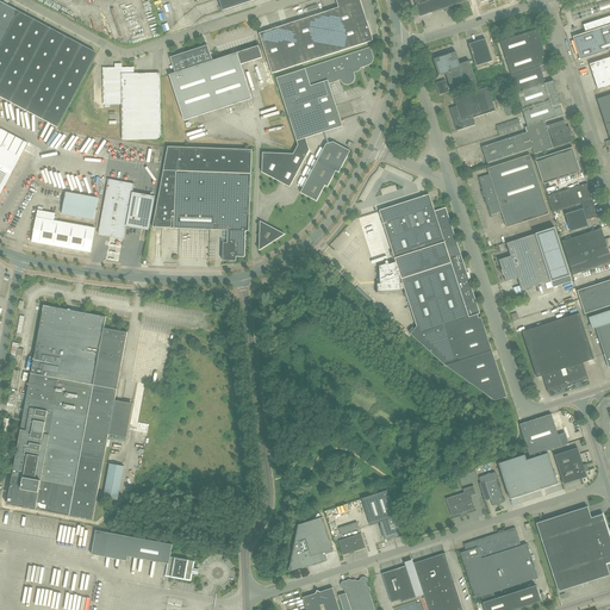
[(218,0),(223,11),(254,0),(218,0)]
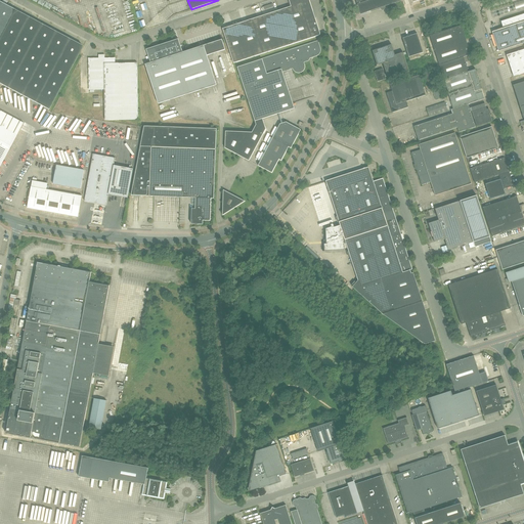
[(320,33),(315,18),(314,17),(313,17),(312,17),(310,13),(311,13),(311,12),(307,0),(289,0),(291,6),(273,12),(248,20),(222,29),(226,38),(233,63),(236,62),(276,49),(313,38),(318,36),(319,35),(320,34),(320,33)]
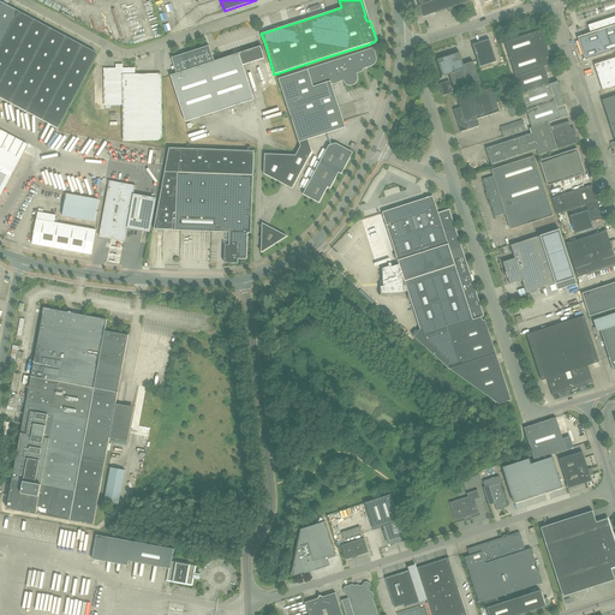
[(417,0),(423,17),(431,15),(471,1),(470,0),(417,0)]
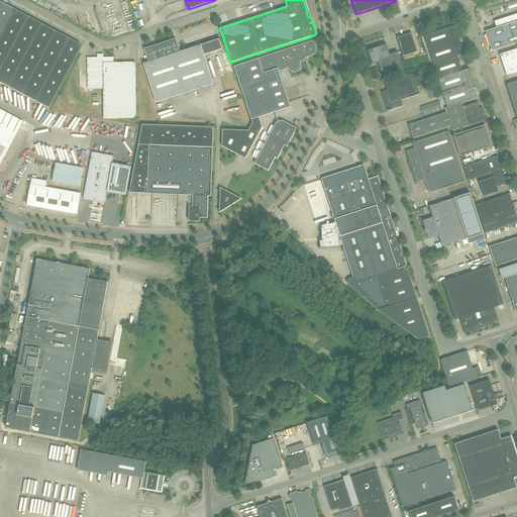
[(0,82),(13,90),(47,108),(60,87),(71,66),(78,53),(81,45),(59,33),(34,20),(0,1),(0,82)]
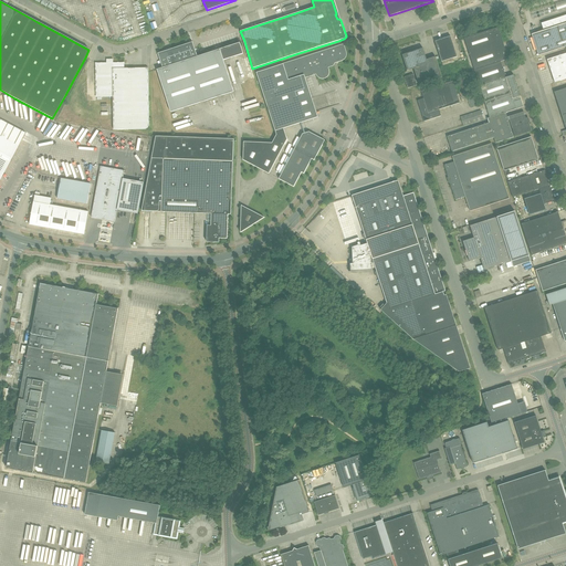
[(565,22),(532,34),(538,55),(565,45),(565,22)]
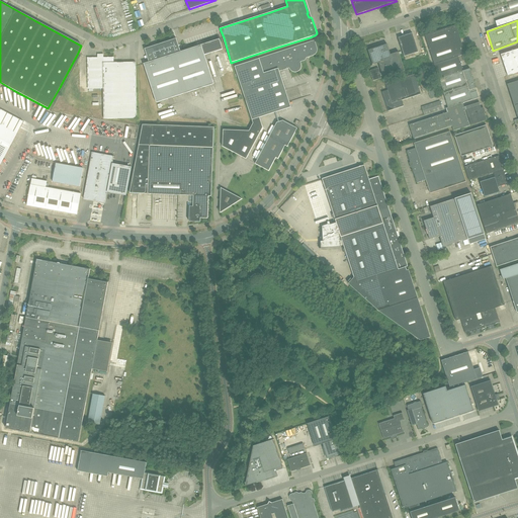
[(443,92),(448,107),(462,103),(478,98),(479,98),(477,88),(470,69),(468,69),(462,71),(459,61),(462,61),(460,56),(464,55),(465,54),(460,38),(455,25),(425,35),(430,51),(436,71),(443,92)]
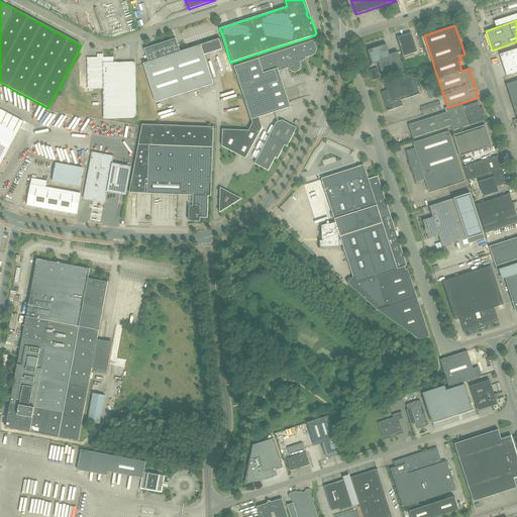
[(418,52),(412,35),(412,33),(397,37),(402,50),(404,57),(418,52)]
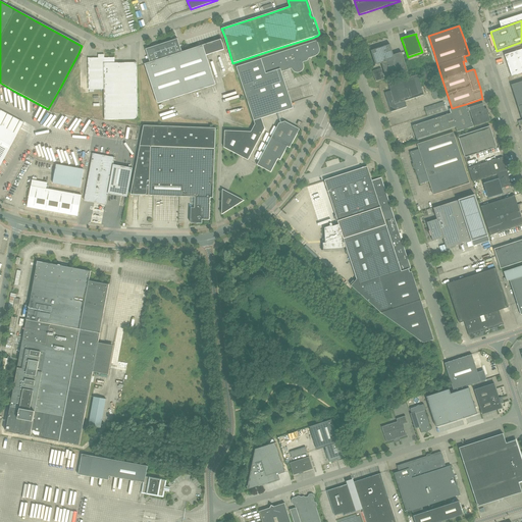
[(183,52),(177,39),(157,46),(156,45),(155,45),(154,45),(154,46),(146,49),(150,62),(145,64),(157,103),(171,99),(195,92),(215,85),(206,55),(224,50),(221,40),(183,52)]
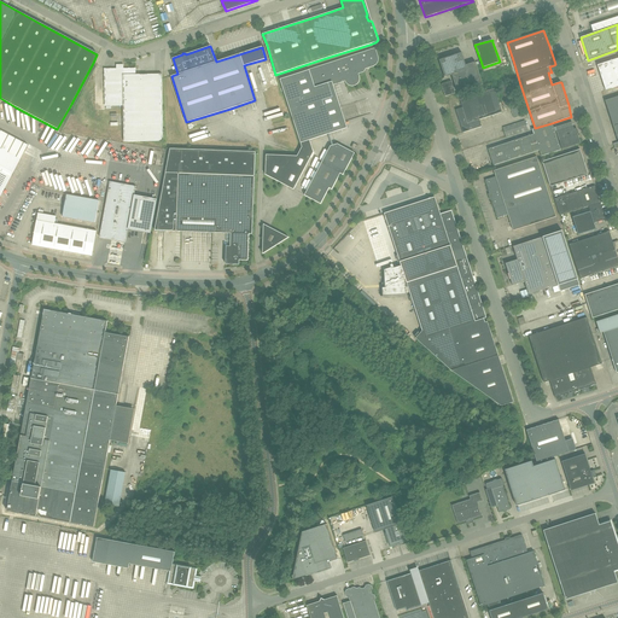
[(374,48),(309,70),(280,80),(283,87),(302,147),(297,156),(266,155),(266,175),(283,184),(293,190),(314,152),(309,140),(328,134),(347,128),(333,83),(345,80),(348,85),(351,86),(354,85),(357,83),(359,80),(359,76),(357,73),(363,70),(363,69),(373,65),(375,64),(377,63),(378,59),(377,57),(374,48)]
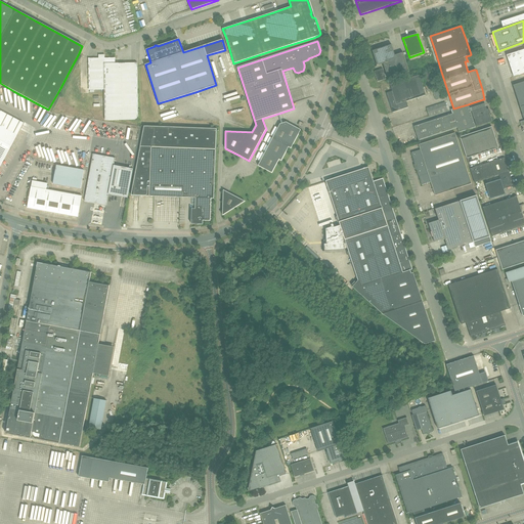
[(377,66),(383,63),(388,79),(409,72),(403,52),(395,55),(392,45),(373,51),(377,66)]
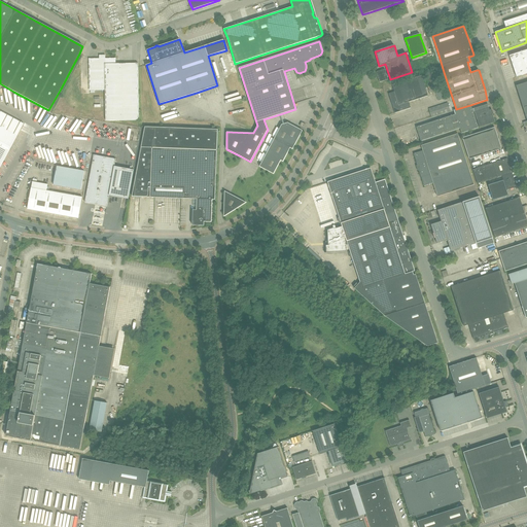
[(510,56),(517,77),(526,73),(526,49),(519,53),(510,56)]
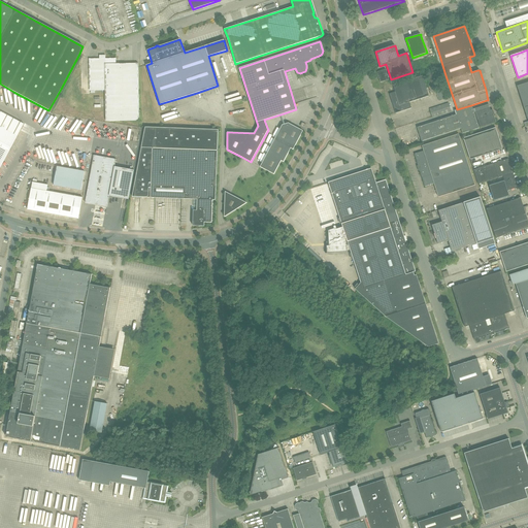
[(95,91),(105,90),(105,59),(105,56),(104,56),(101,56),(100,56),(100,59),(90,59),(90,74),(90,91),(91,91),(91,93),(95,93),(95,91)]
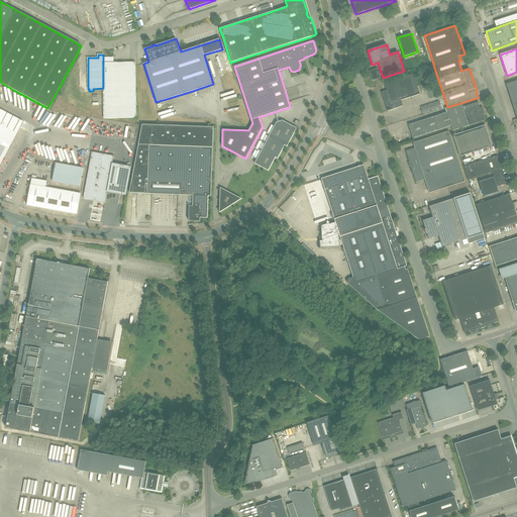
[(135,62),(134,62),(129,63),(113,63),(113,58),(103,58),(103,88),(104,104),(104,118),(136,118),(135,66),(135,62)]
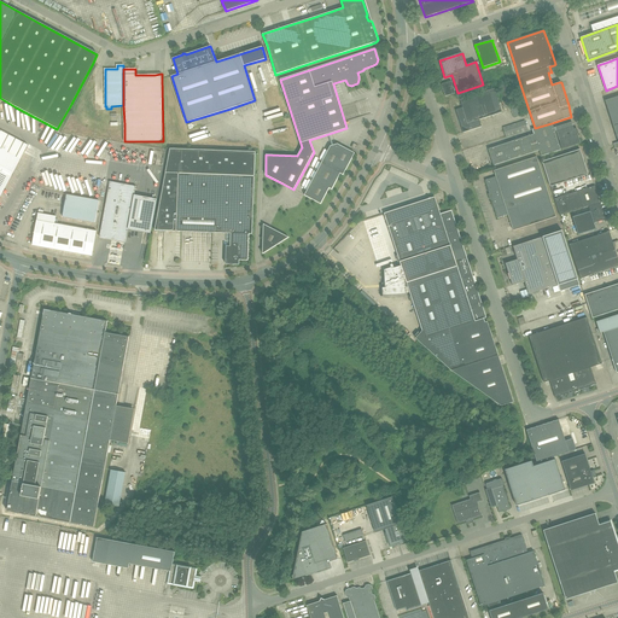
[(441,85),(445,97),(455,93),(452,81),(441,85)]
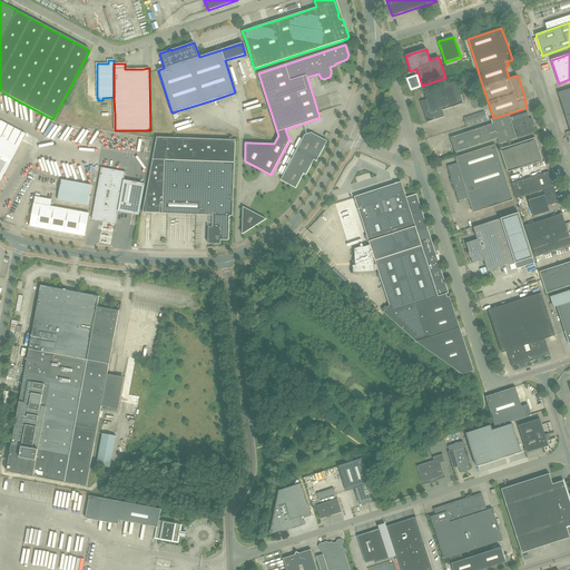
[(468,78),(462,80),(465,90),(471,88),(468,78)]
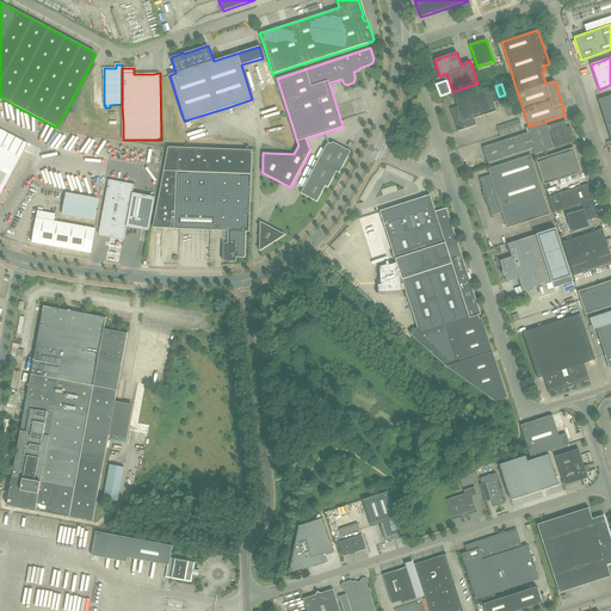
[(457,106),(450,109),(457,131),(476,125),(474,118),(497,111),(488,87),(455,98),(457,106)]
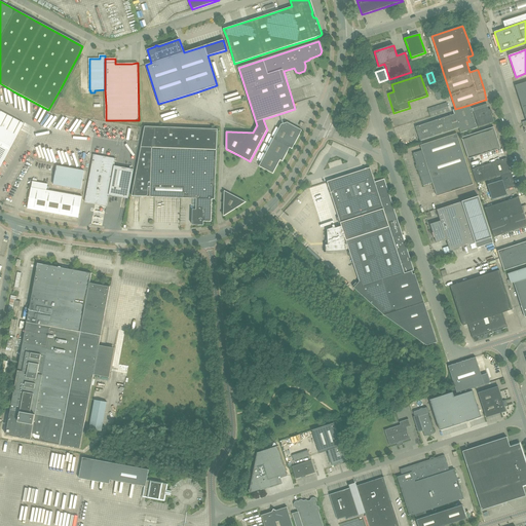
[(438,101),(444,99),(441,90),(435,92),(438,101)]
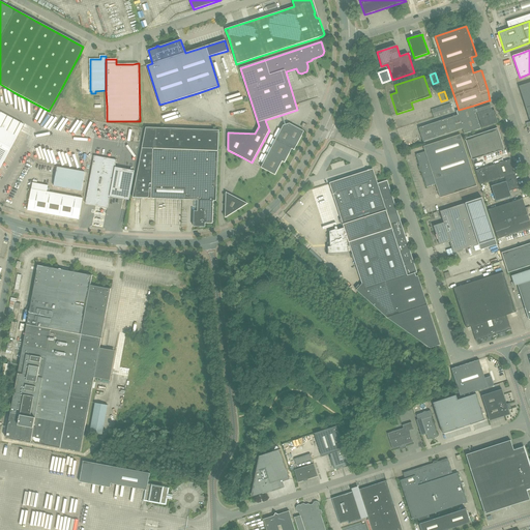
[(450,104),(431,110),(434,117),(434,118),(452,112),(450,104)]
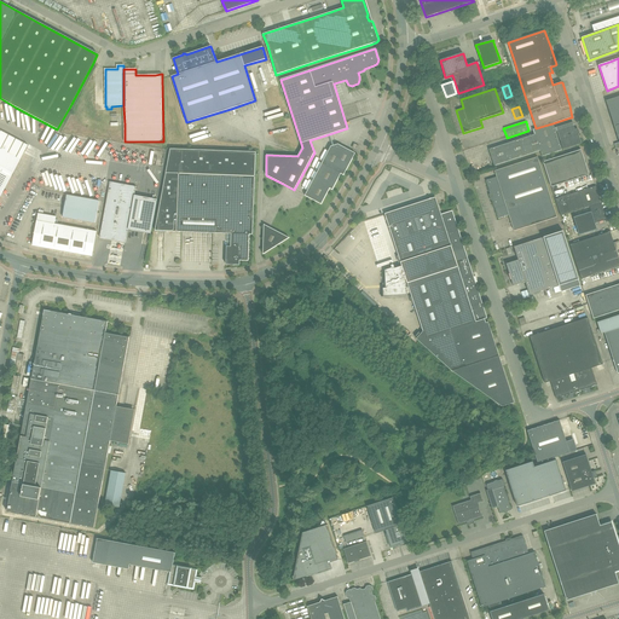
[(576,129),(573,126),(573,122),(556,127),(563,150),(577,145),(582,144),(577,129),(576,129)]
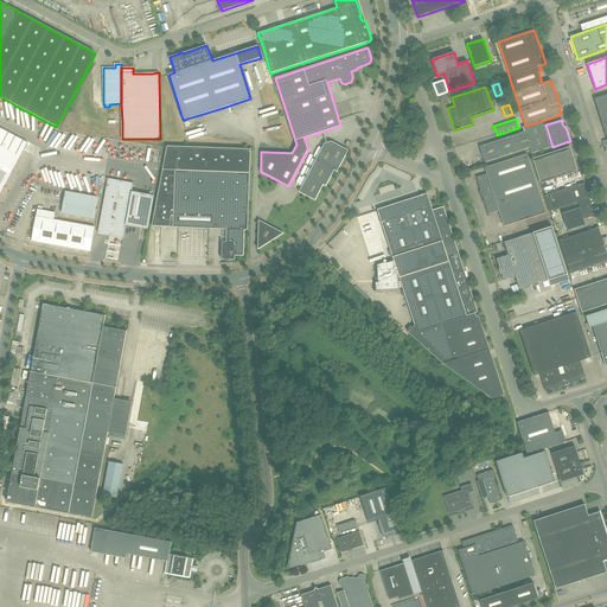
[(551,147),(542,121),(525,126),(523,127),(524,132),(479,146),(485,163),(530,148),(531,153),(551,147)]
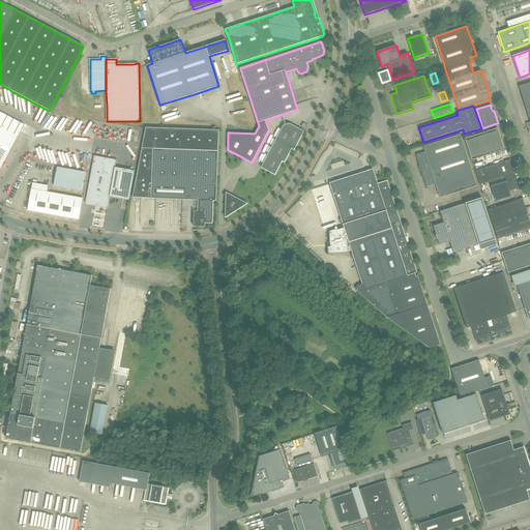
[(0,168),(23,124),(6,115),(0,112),(0,168)]
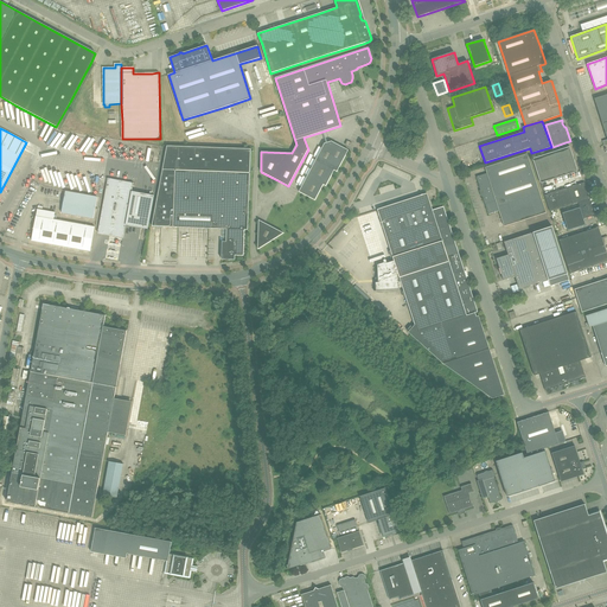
[(337,172),(349,151),(331,141),(326,142),(325,144),(299,192),(315,200),(323,184),(326,186),(334,170),(337,172)]
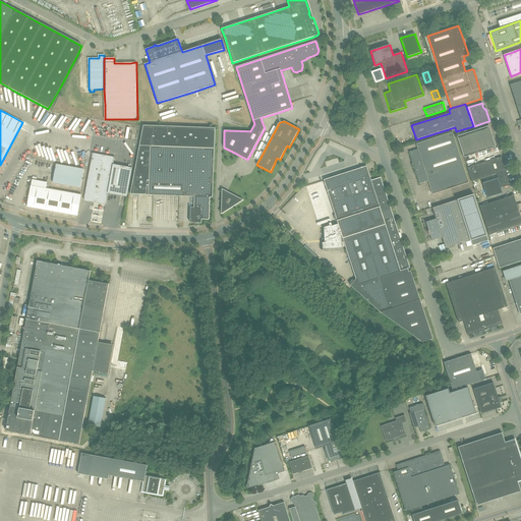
[(209,220),(210,197),(214,197),(215,147),(215,128),(143,125),(130,194),(179,196),(194,196),(194,208),(190,208),(190,222),(201,223),(201,219),(209,220)]
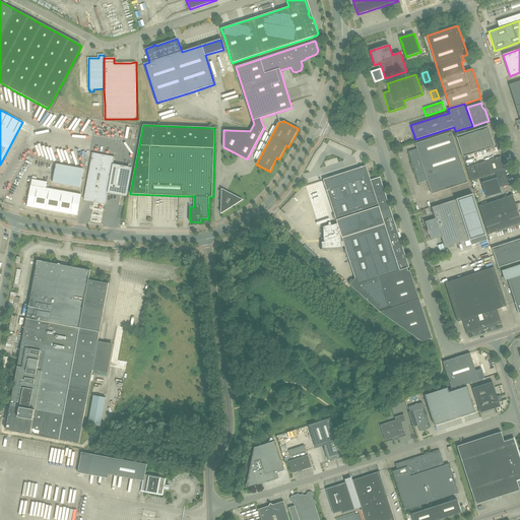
[(489,126),(486,126),(456,136),(463,156),(495,146),(489,126)]
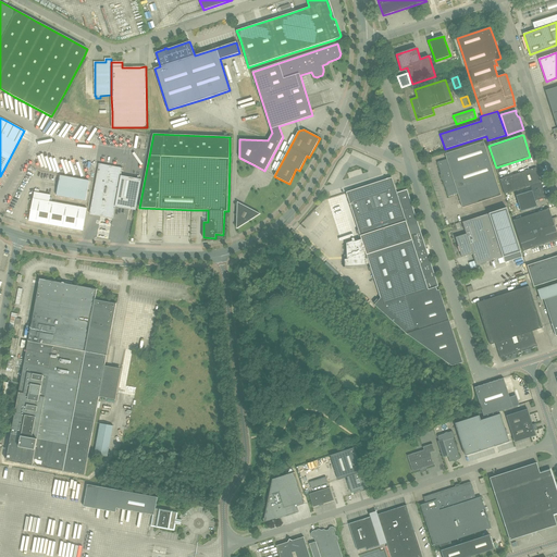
[(448,197),(458,194),(462,208),(502,195),(484,141),(445,153),(447,159),(437,162),(448,197)]
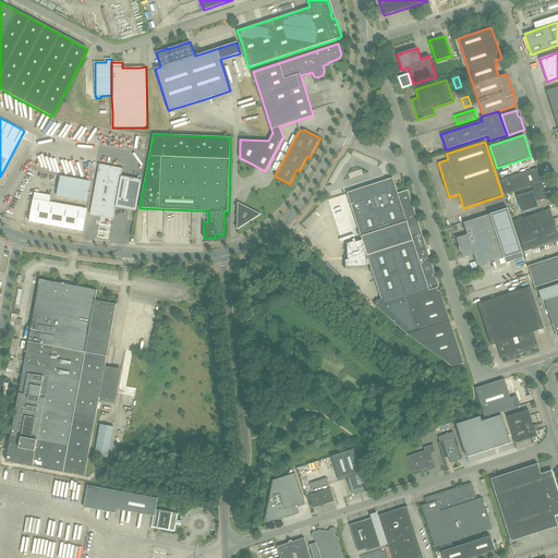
[(89,215),(113,219),(116,207),(136,210),(142,180),(121,176),(123,168),(99,164),(89,215)]
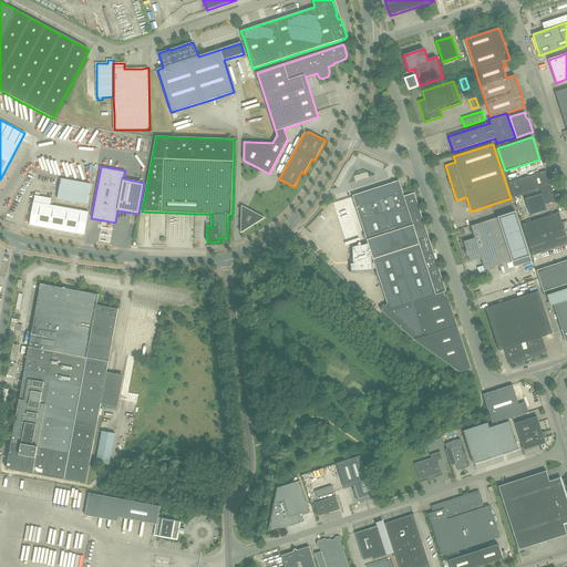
[(514,198),(515,197),(540,189),(550,186),(545,171),(514,181),(511,171),(505,172),(508,183),(514,198)]
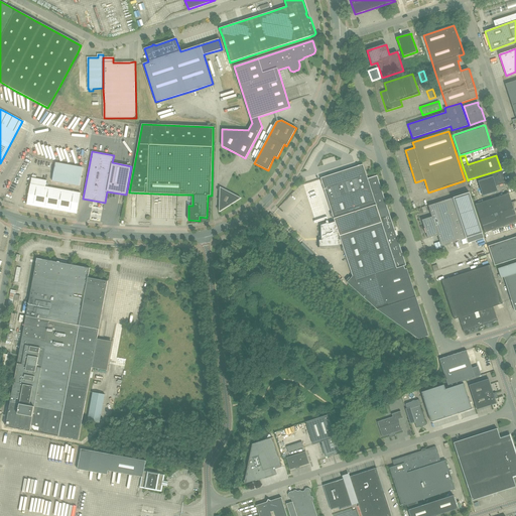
[(83,167),(55,162),(52,181),(79,186),(83,167)]
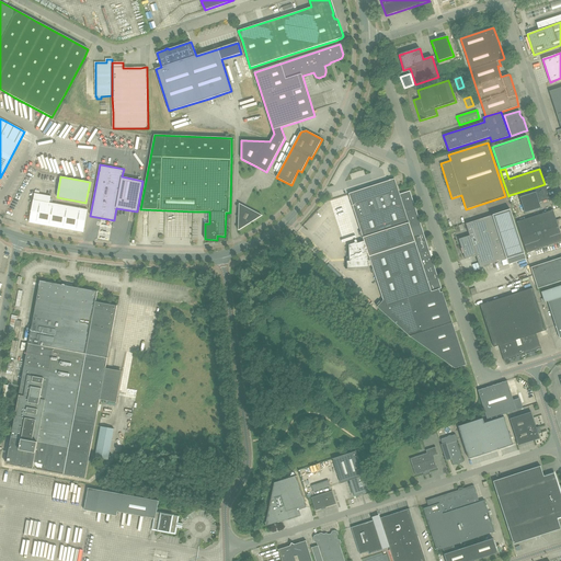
[(382,311),(410,336),(455,368),(466,365),(453,322),(443,292),(441,293),(439,289),(442,288),(431,256),(430,251),(419,218),(418,214),(414,206),(414,203),(410,191),(400,194),(398,190),(395,179),(348,194),(364,241),(357,243),(357,240),(356,240),(355,240),(354,241),(355,243),(348,244),(350,261),(347,261),(347,268),(369,267),(368,261),(370,260),(384,300),(377,307),(379,309),(382,311)]
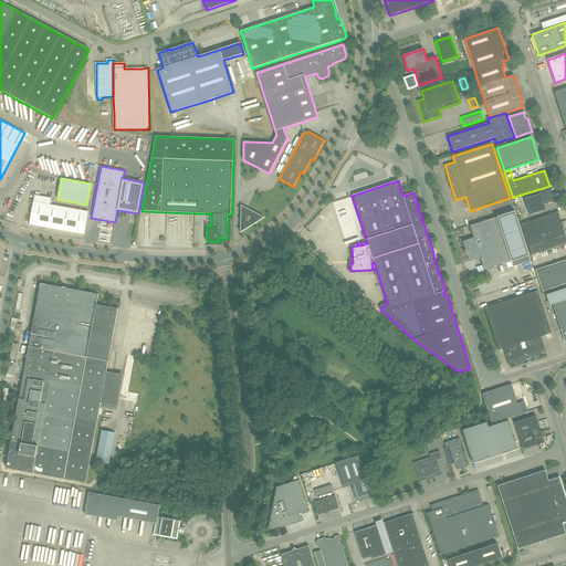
[(554,200),(549,186),(540,189),(533,191),(534,195),(541,192),(541,194),(524,199),(530,215),(546,210),(545,207),(544,203),(554,200)]
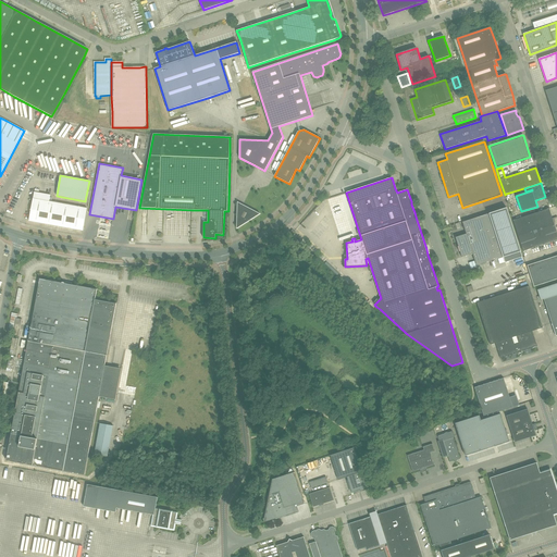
[(83,231),(83,230),(87,208),(51,201),(52,199),(50,198),(50,195),(34,192),(29,221),(83,231)]
